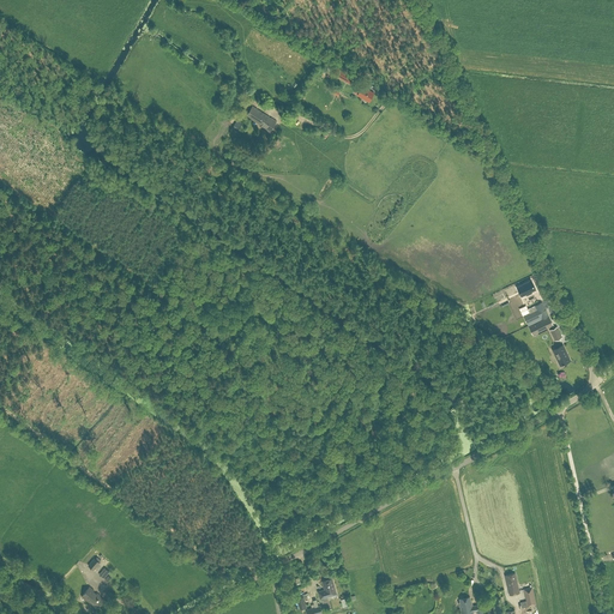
[(353,77),(343,70),(338,77),(349,83),(353,77)]
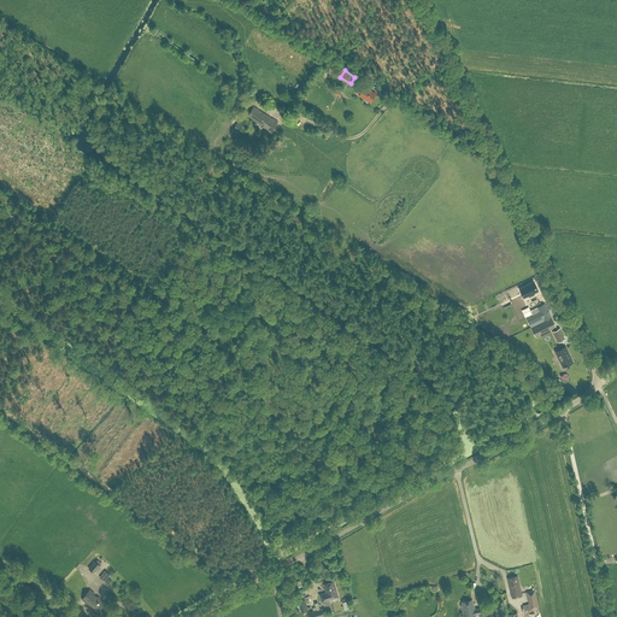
[(359,95),(370,103),(376,93),(364,87),(359,95)]
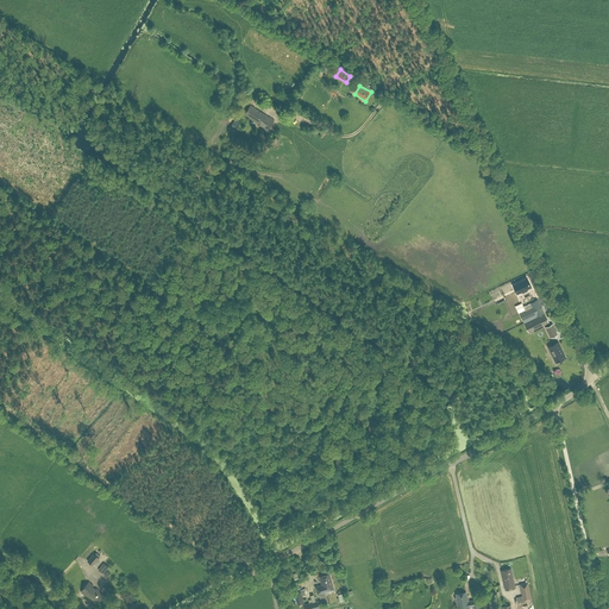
[(244,114),(259,124),(258,125),(267,131),(274,120),(250,105),(244,114)]
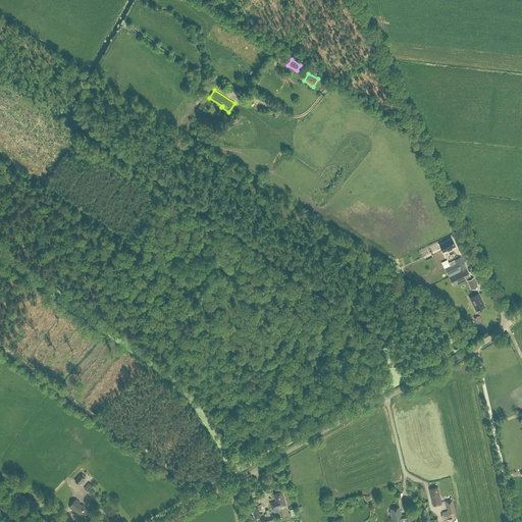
[(197,109),(204,114),(212,102),(205,97),(197,109)]
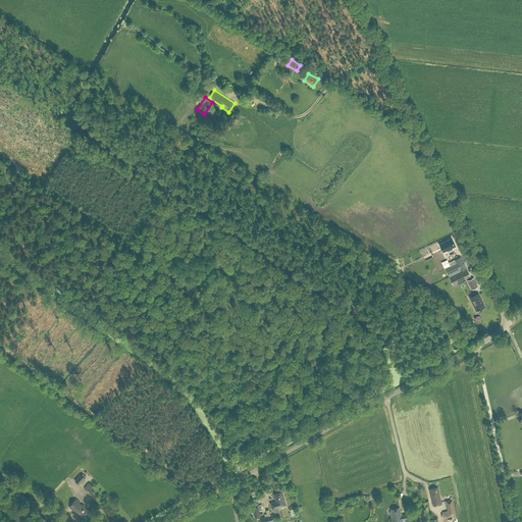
[(452,238),(439,244),(442,251),(447,249),(448,250),(452,249),(451,247),(455,246),(452,238)]
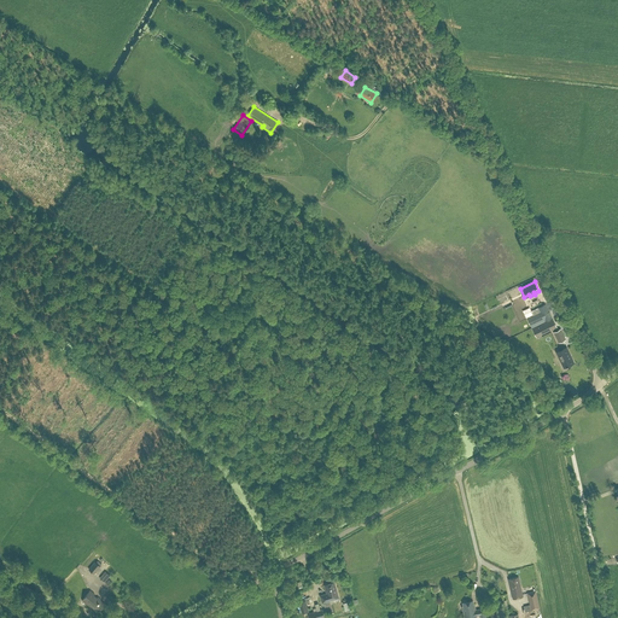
[(537,313),(528,318),(531,327),(552,318),(544,304),(538,307),(541,312),(537,313)]
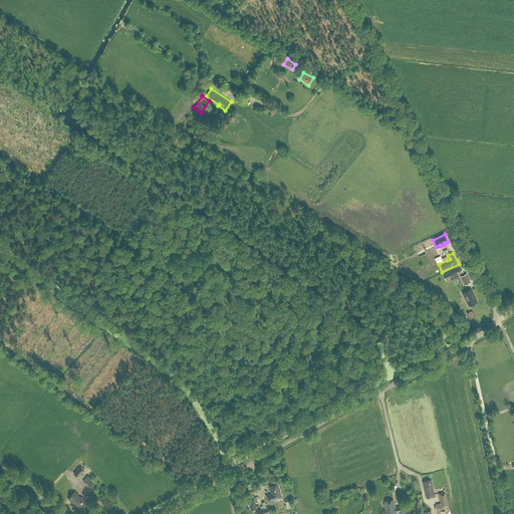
[(460,265),(443,273),(446,279),(462,271),(460,265)]
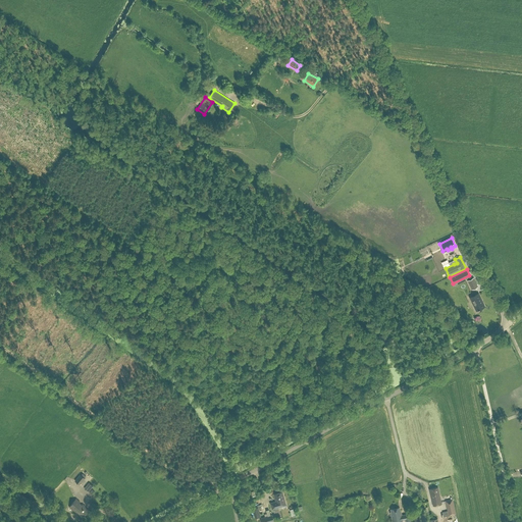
[(462,301),(467,299),(464,293),(459,295),(462,301)]
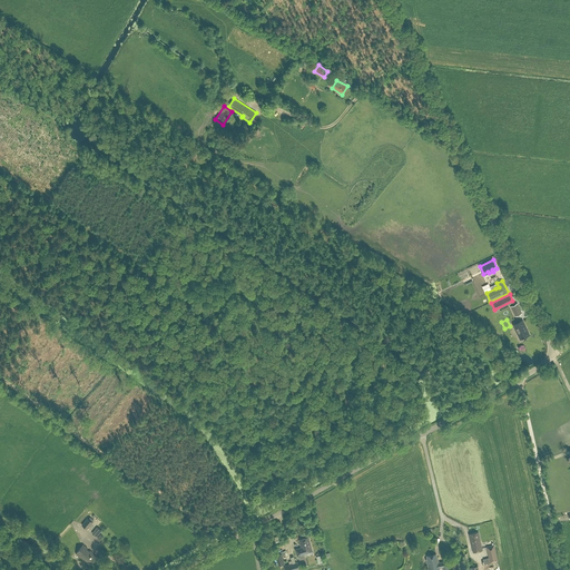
[(513,325),(520,338),(529,334),(522,321),(513,325)]
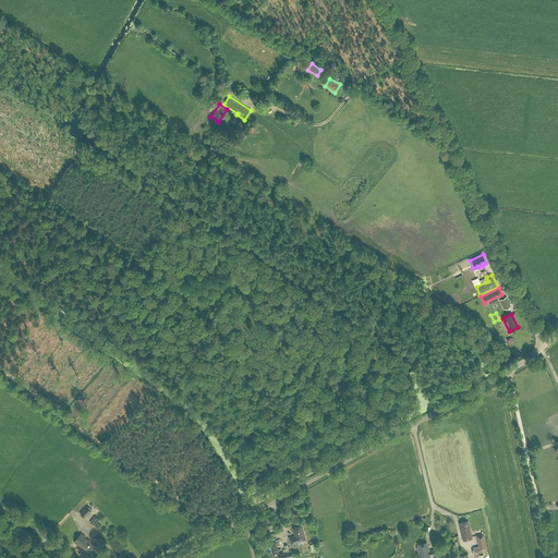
[(92,511),(86,507),(80,513),(85,518),(92,511)]
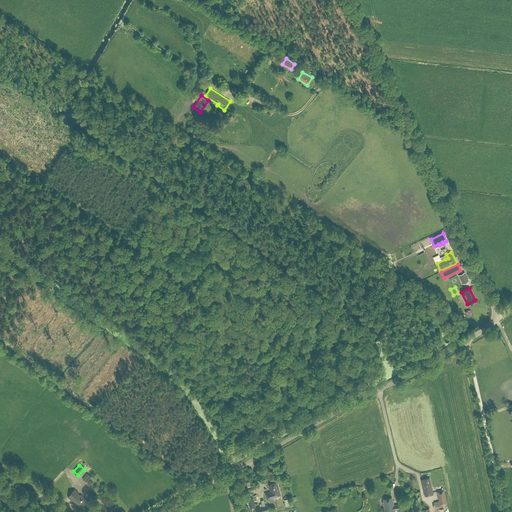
[(87,473),(82,479),(86,482),(91,476),(87,473)]
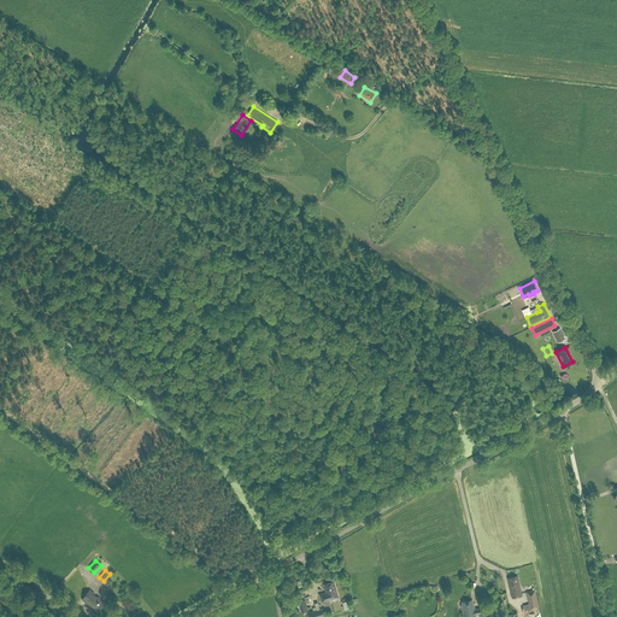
[(522,595),(517,575),(506,577),(511,598),(522,595)]
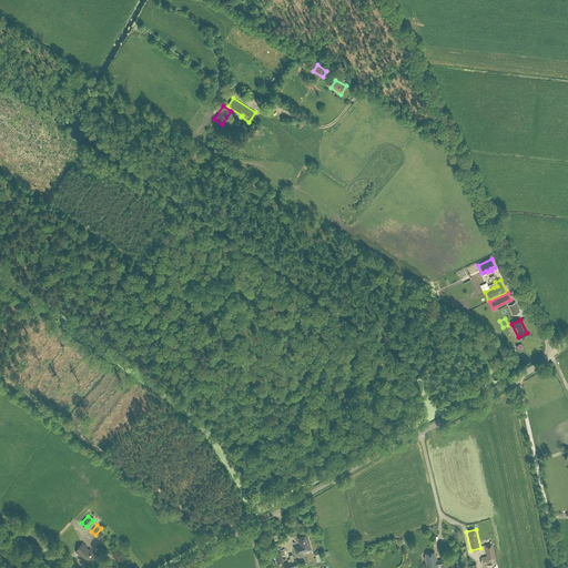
[(311,549),(307,535),(298,537),(301,545),(294,547),(296,554),(311,549)]
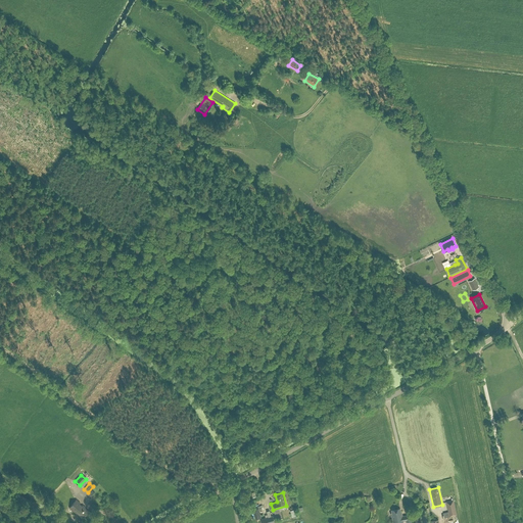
[(83,505),(82,506),(79,504),(80,503),(77,500),(69,508),(77,514),(83,518),(89,511),(85,508),(86,507),(83,505)]
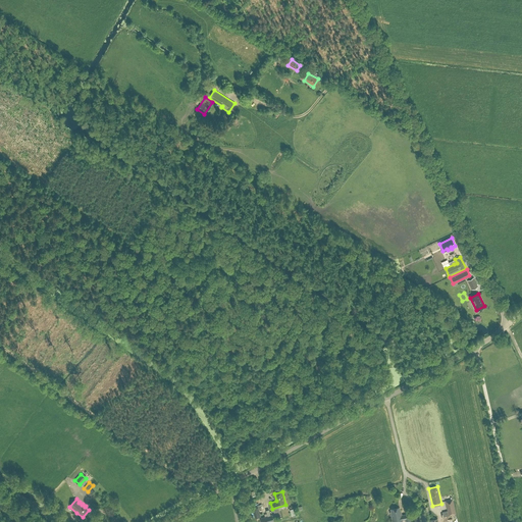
[(444,517),(449,516),(456,514),(453,499),(445,501),(448,511),(442,512),(444,517)]
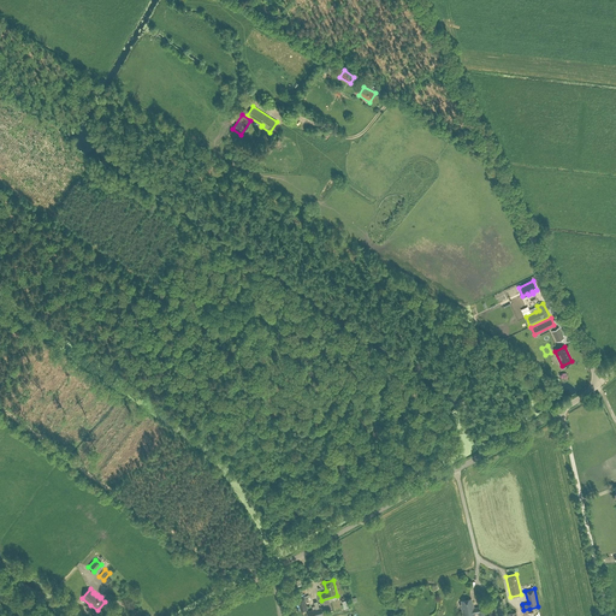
[(301,610),(308,609),(304,598),(297,600),(301,610)]
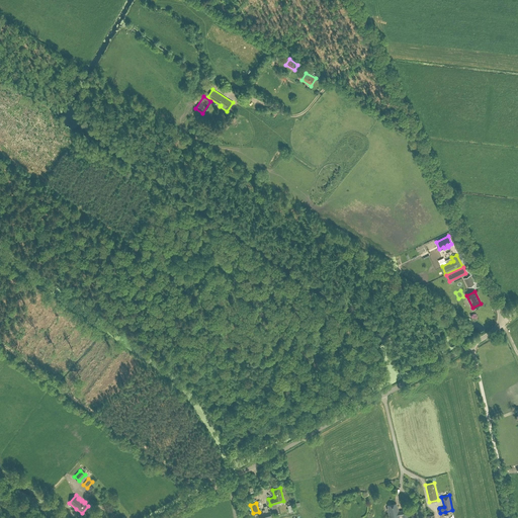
[(408,517),(406,509),(398,511),(397,503),(387,505),(390,513),(389,513),(390,517),(400,516),(400,515),(403,515),(403,517),(408,517)]
